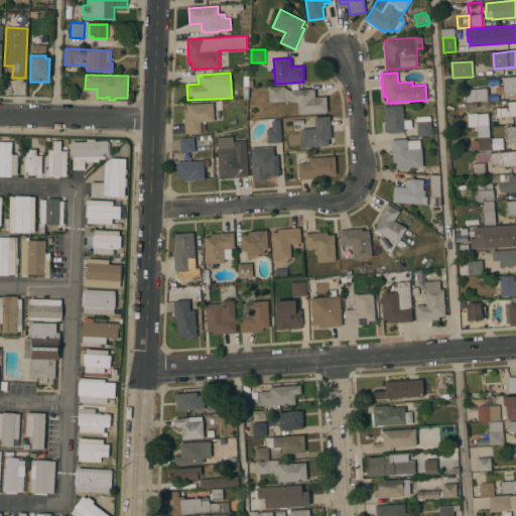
[(515,76),(515,92),(499,94),(498,87),(503,87),(503,78),(515,76)]
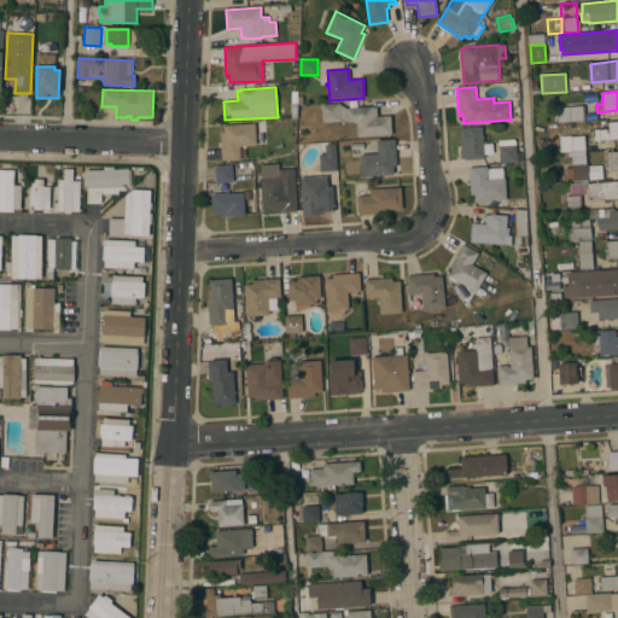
[(357,136),(356,122),(348,122),(348,121),(322,123),(321,104),(340,103),(347,108),(373,106),(373,108),(377,108),(378,116),(391,116),(392,134),(357,136)]
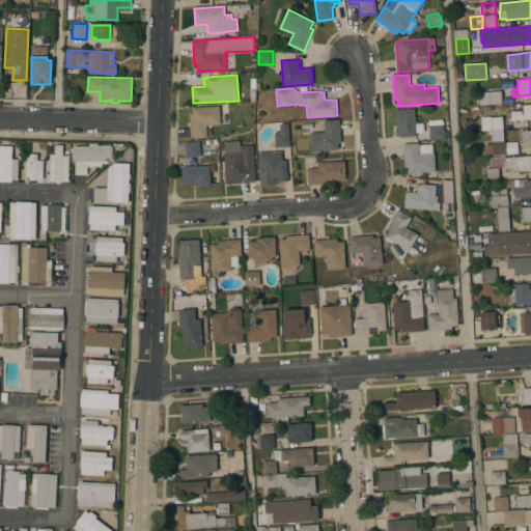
[(485,106),(485,105),(479,105),(478,92),(501,90),(502,104),(492,104),(492,105),(485,106)]
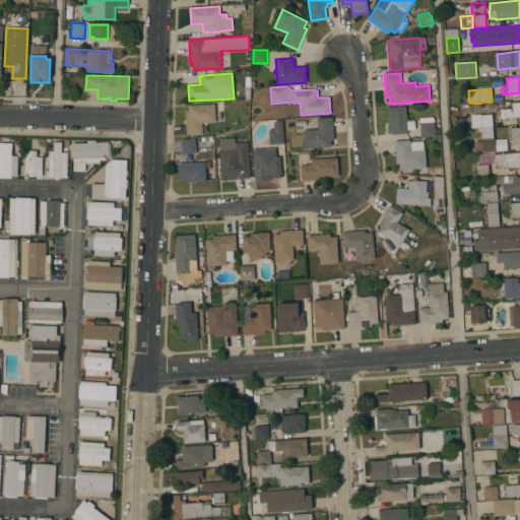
[(519,102),(519,117),(501,119),(501,110),(510,109),(511,112),(513,112),(512,103),(519,102)]
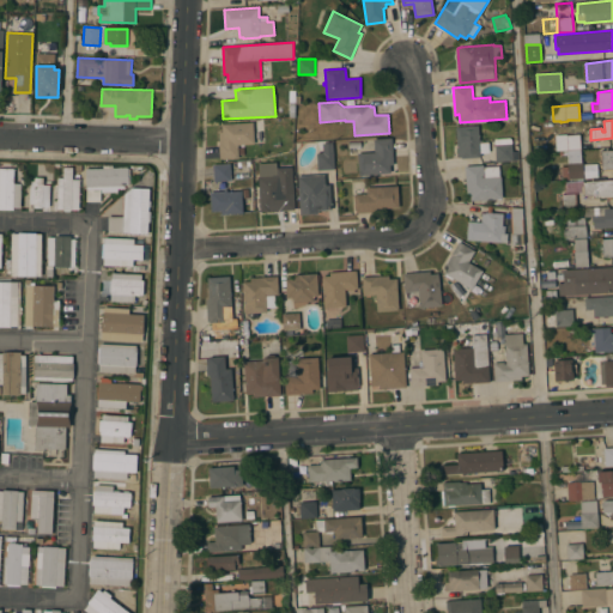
[(254,122),(255,144),(238,145),(238,149),(244,147),(244,155),(238,156),(240,158),(220,159),(219,132),(222,132),(222,123),(254,122)]
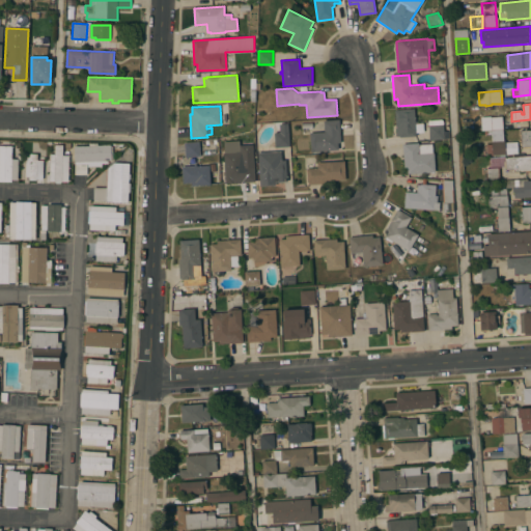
[(394,110),(414,108),(415,121),(417,121),(418,123),(423,122),(424,132),(416,133),(416,136),(399,137),(399,136),(396,137),(394,110)]
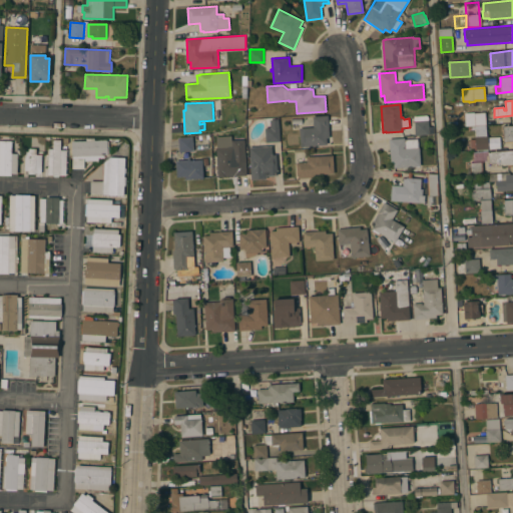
[(476,126),(466,127),(465,113),(474,112),(474,113),(485,112),(486,125),(476,126)]
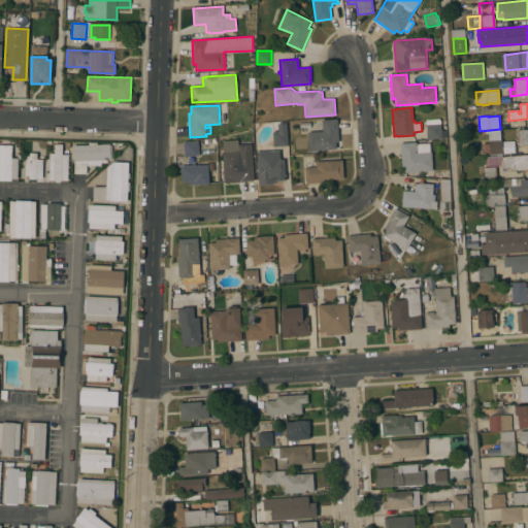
[(339,142),(336,142),(336,150),(309,151),(308,132),(323,131),(322,120),(338,119),(339,142)]
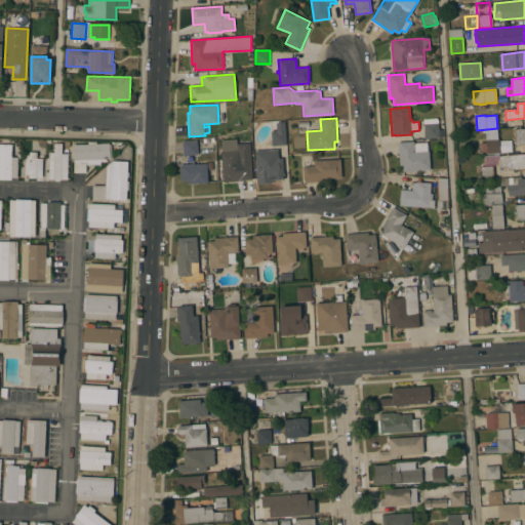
[(425,138),(423,119),(438,118),(440,137),(425,138)]
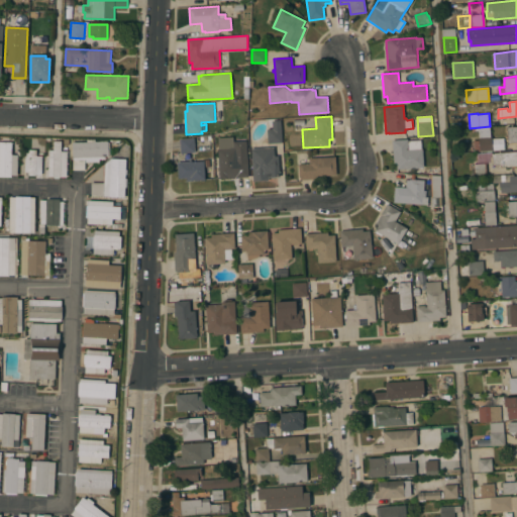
[(283,142),(268,143),(267,129),(273,129),(272,121),(281,120),(283,142)]
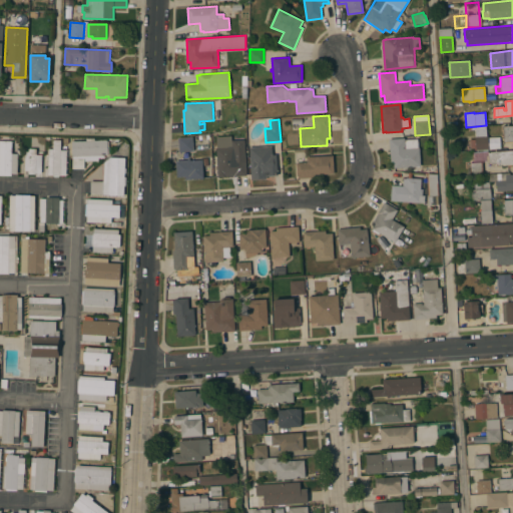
[(487,136),(488,149),(476,150),(476,148),(471,148),(470,139),(475,139),(475,136),(476,136),(476,126),(486,125),(487,136)]
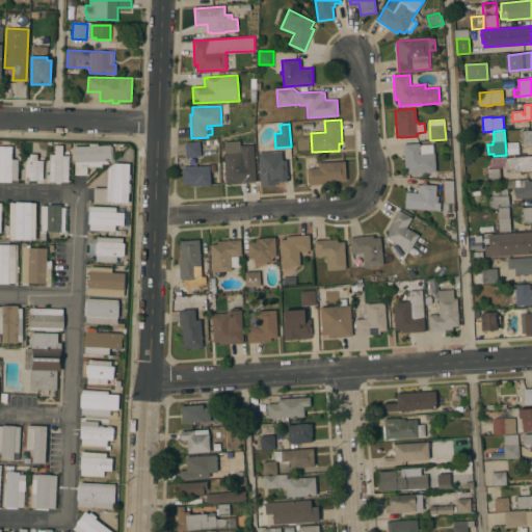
[(531,130),(531,145),(523,147),(522,131),(531,130)]
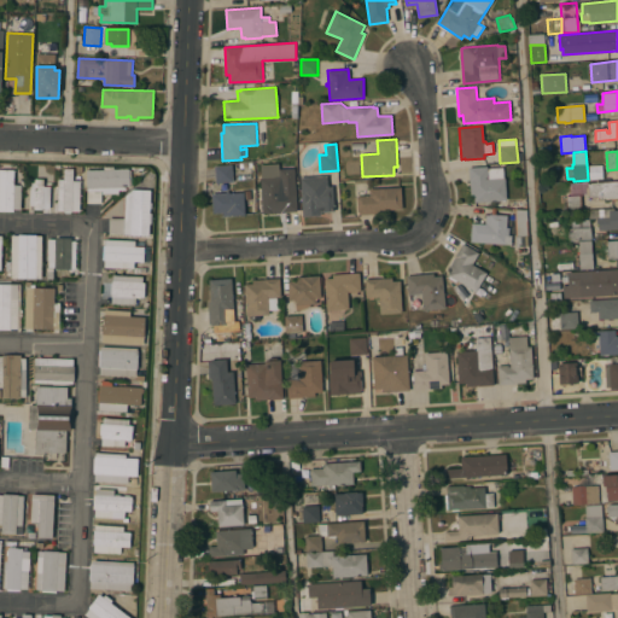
[(233,180),(234,181),(216,182),(215,165),(232,164),(232,165),(246,165),(248,180),(233,180)]
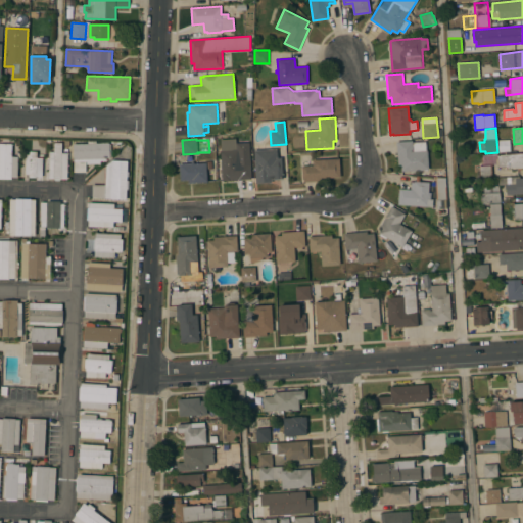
[(396,142),(413,140),(413,142),(426,141),(427,150),(429,169),(401,171),(401,163),(398,164),(396,142)]
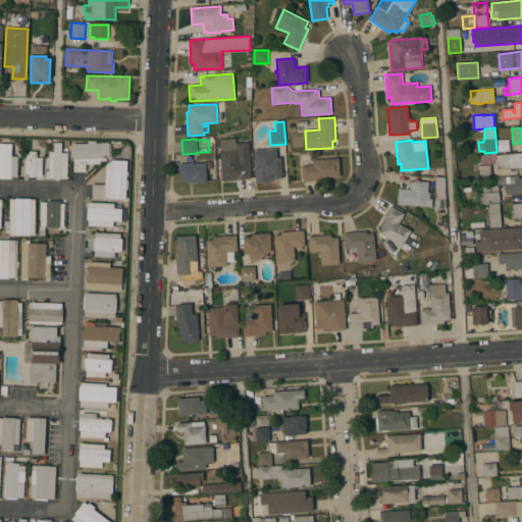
[(73,144),(88,144),(88,141),(96,141),(96,143),(110,143),(110,158),(106,158),(106,160),(100,160),(100,164),(86,164),(86,171),(73,171),(73,144)]
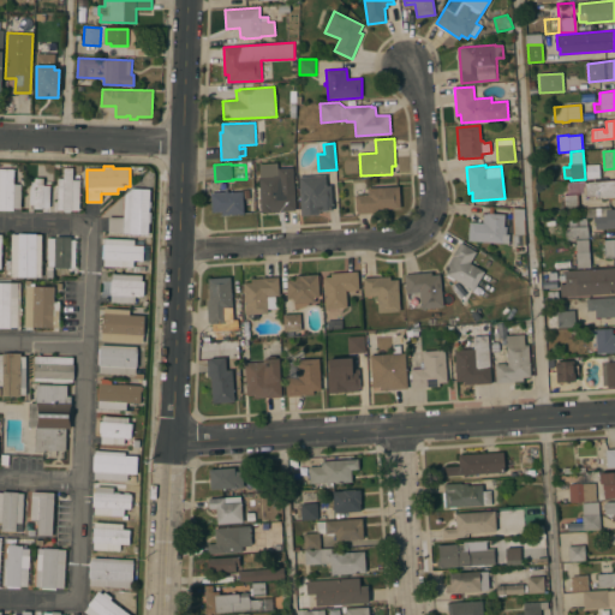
[(72,179),(79,180),(79,210),(72,210),(71,210),(71,212),(65,212),(65,210),(63,210),(63,209),(58,209),(58,179),(64,179),(64,173),(61,173),(61,168),(64,169),(64,167),(65,167),(70,167),(70,168),(72,168),(72,179)]
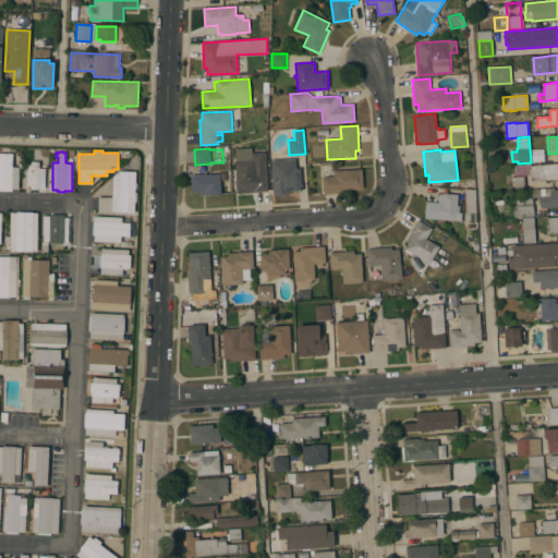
[(128,161),(125,159),(134,152),(136,154),(128,161)]
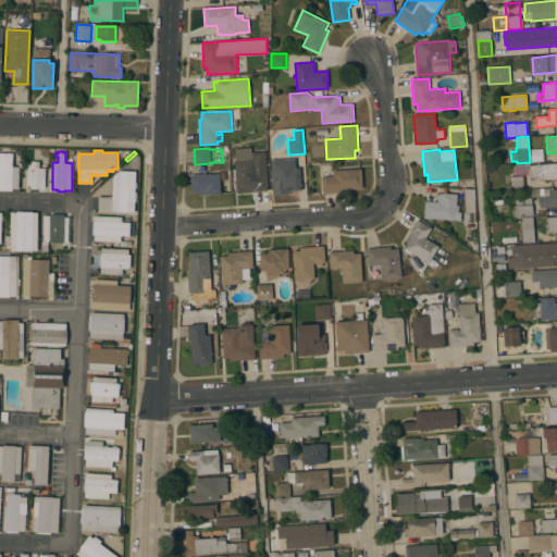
[(252,159),(251,152),(265,151),(269,190),(237,193),(235,160),(252,159)]
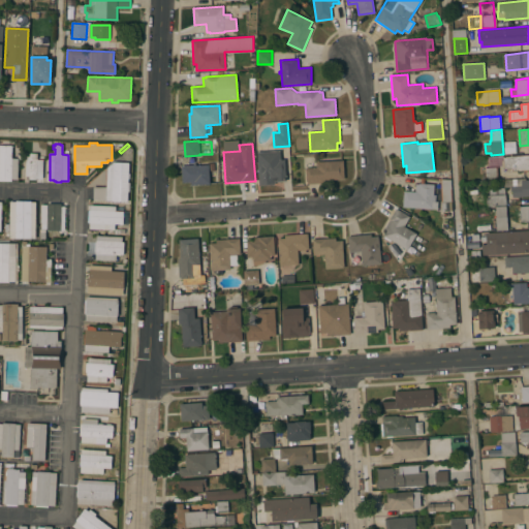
[(0,146),(12,146),(11,158),(19,158),(18,179),(11,179),(11,181),(0,181),(0,146)]
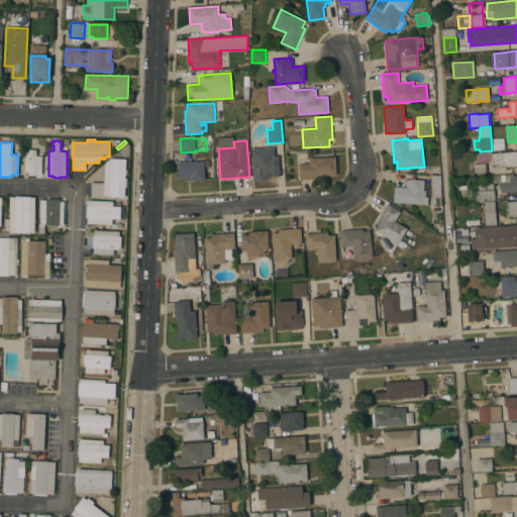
[(250,148),(274,147),(275,156),(279,156),(280,177),(268,178),(269,180),(253,181),(250,148)]
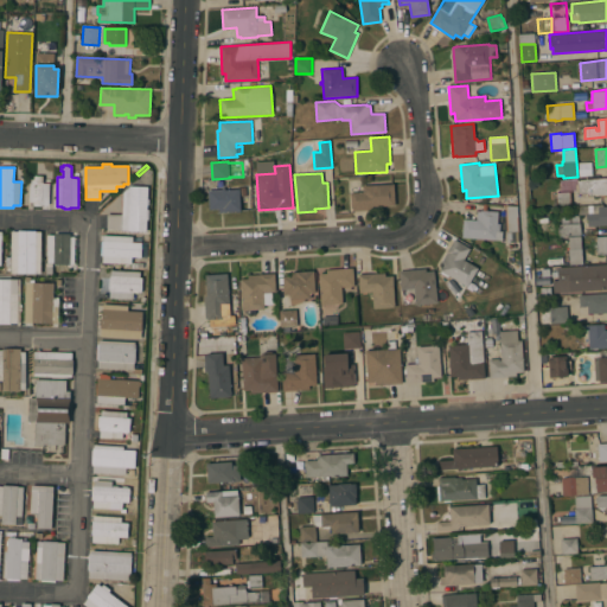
[(43,183),(50,184),(49,205),(44,205),(44,206),(33,206),(33,202),(30,202),(30,179),(34,179),(34,176),(43,176),(43,183)]
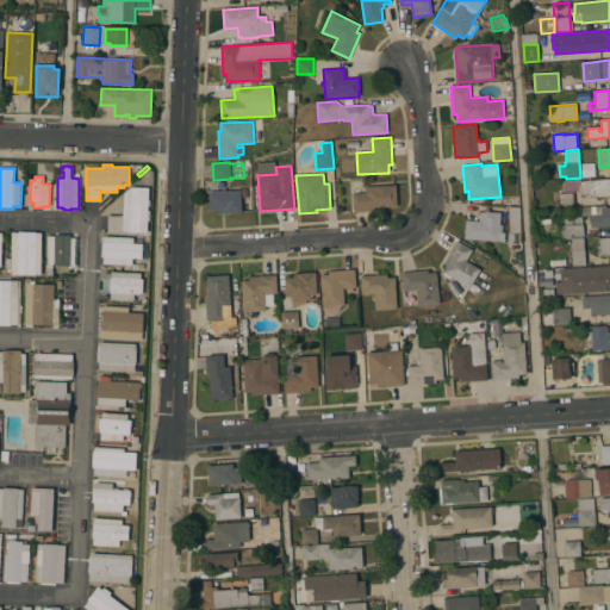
[(609,195),(591,198),(591,194),(582,195),(582,193),(579,193),(579,192),(572,192),(564,193),(562,180),(580,179),(580,181),(609,179),(609,195)]
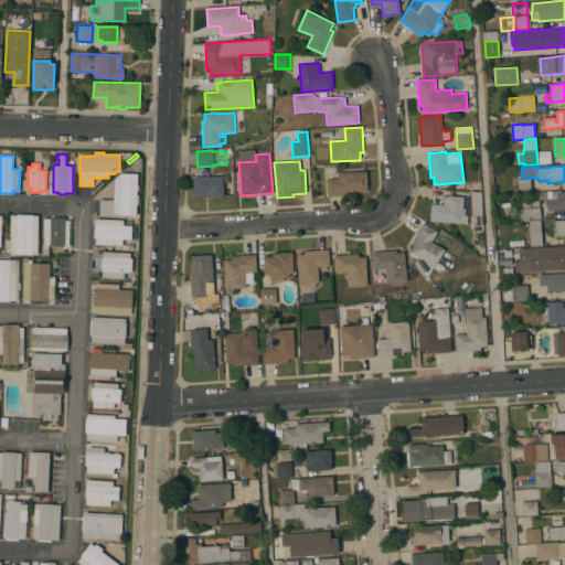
[(351,192),(351,195),(328,196),(328,193),(327,194),(327,179),(338,179),(338,172),(368,171),(369,191),(351,192)]
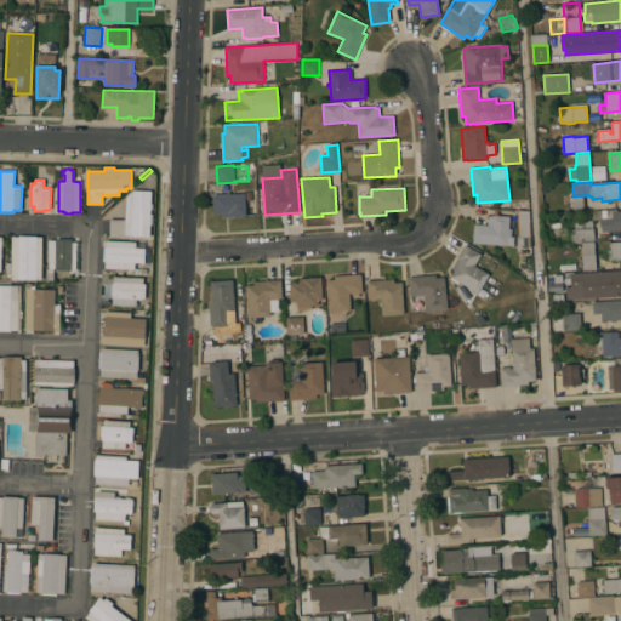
[(152,191),(152,204),(153,204),(153,210),(151,210),(151,214),(153,214),(153,224),(151,224),(151,237),(125,235),(125,234),(109,234),(109,218),(125,220),(126,197),(134,191),(152,191)]
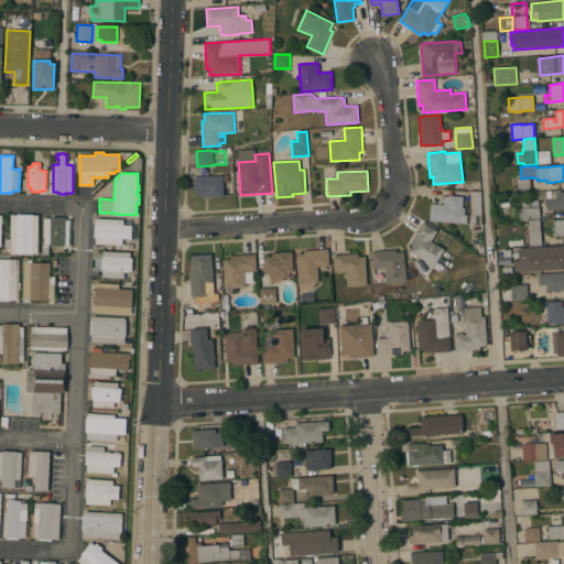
[(206,176),(206,174),(209,174),(209,176),(223,175),(224,196),(204,197),(204,194),(194,195),(194,177),(206,176)]
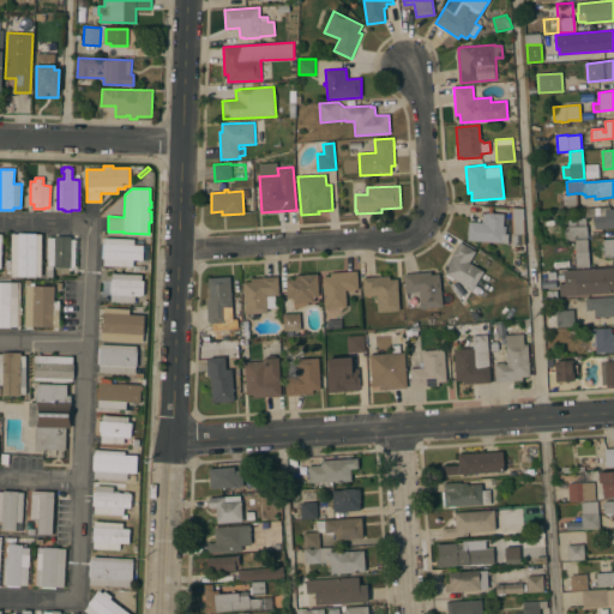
[(576,193),(577,209),(564,210),(563,194),(567,194),(576,193)]
